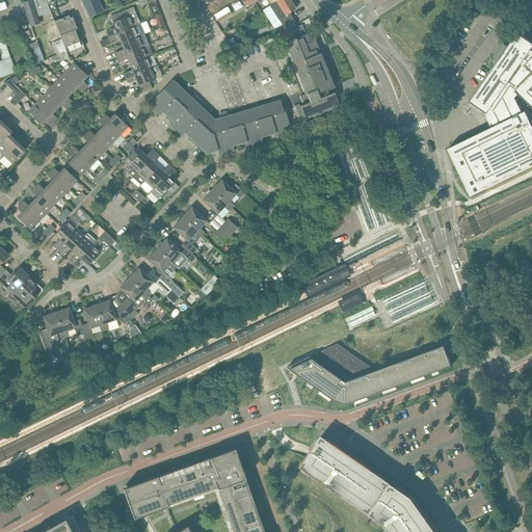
[(23,2),(31,27),(40,24),(37,17),(50,12),(50,11),(47,4),(46,0),(35,0),(32,1),(31,0),(31,1),(24,3),(23,2)]
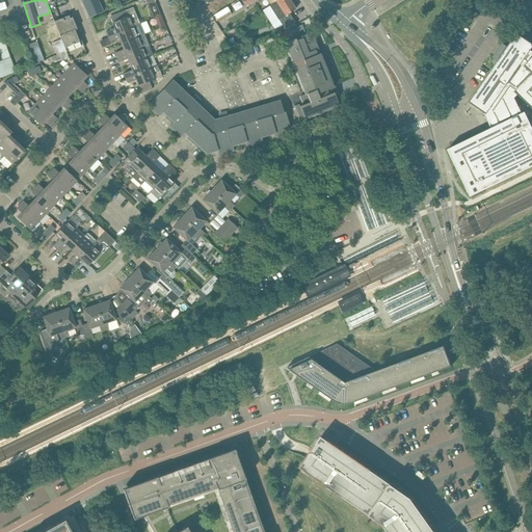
[(46,0),(47,4),(50,11),(56,9),(54,4),(53,2),(59,0),(46,0)]
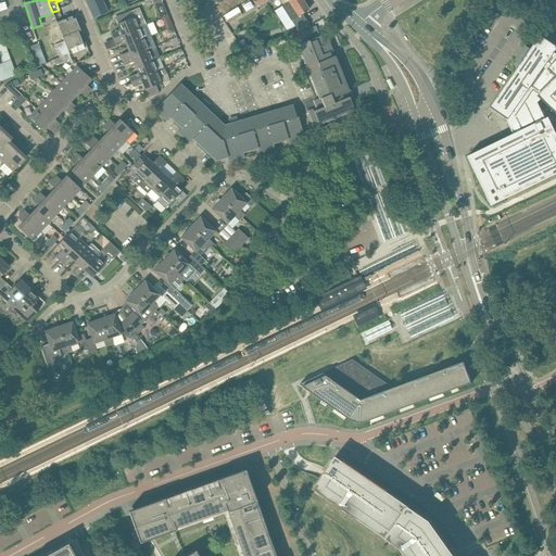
[(93,19),(108,12),(102,0),(86,0),(93,19)]
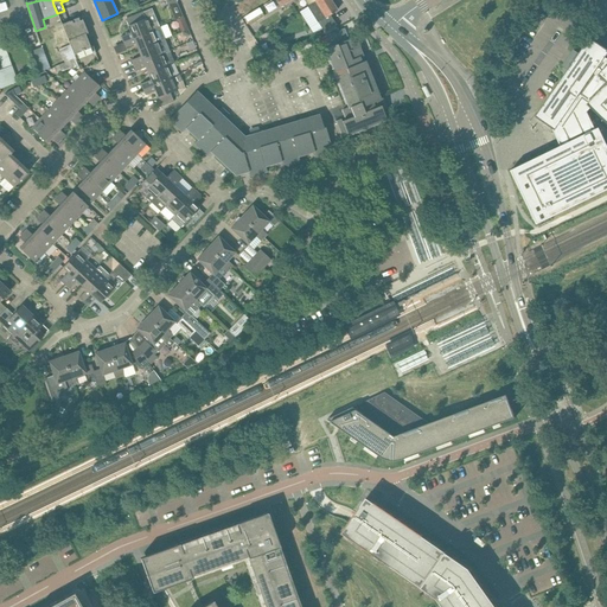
[(308,6),(307,7),(318,23),(320,21),(325,18),(327,17),(330,16),(337,11),(330,0),(318,0),(315,2),(308,6)]
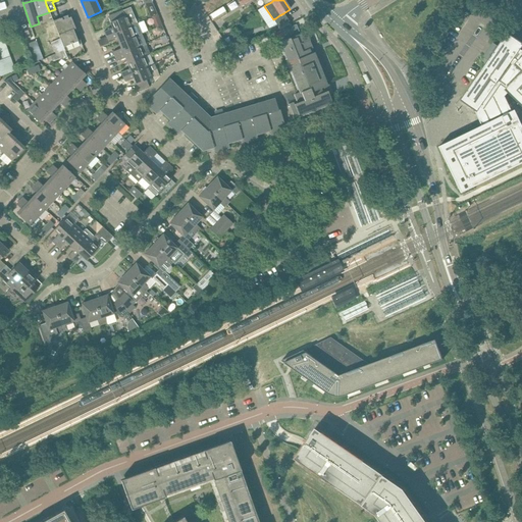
[(104,32),(106,37),(138,24),(131,7),(108,16),(112,28),(104,32)]
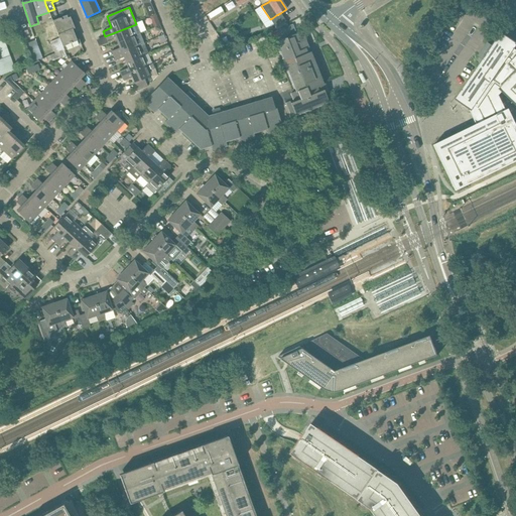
[(221,7),(208,15),(212,21),(225,14),(221,7)]
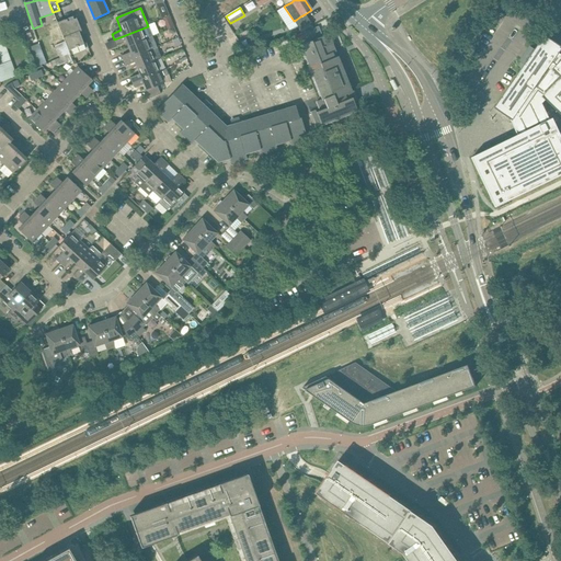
[(57,23),(69,55),(86,48),(80,35),(78,32),(81,31),(76,18),(76,19),(73,20),(72,18),(72,16),(57,23)]
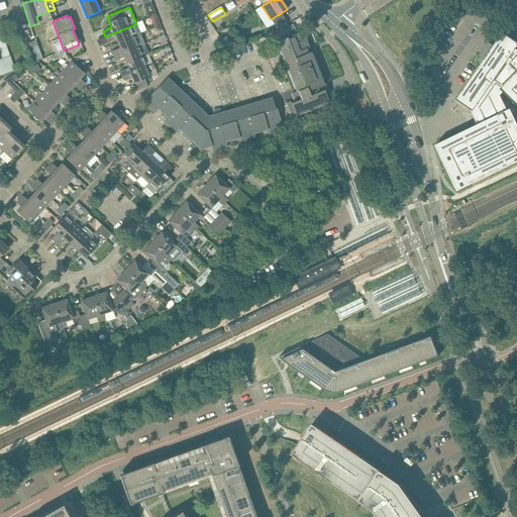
[(136,24),(105,36),(107,41),(115,37),(117,42),(140,33),(136,24)]
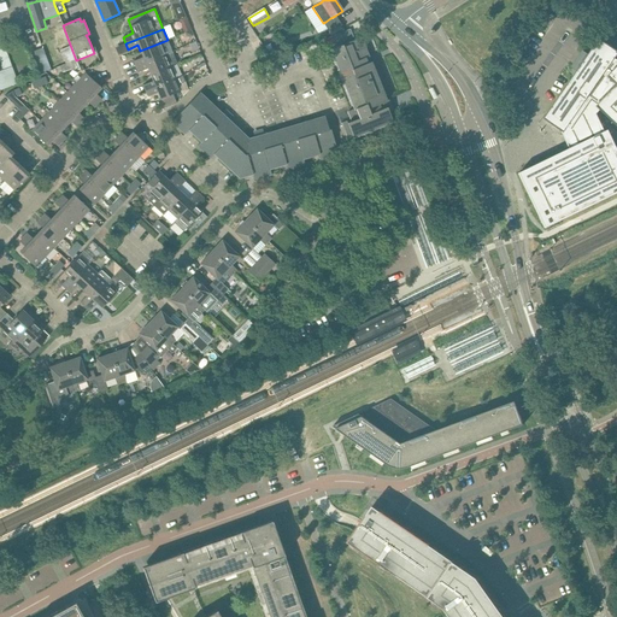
[(385,103),(387,101),(371,62),(366,64),(365,59),(369,57),(362,37),(348,42),(350,45),(344,47),(342,46),(330,51),(353,110),(348,112),(352,122),(347,123),(351,131),(345,134),(347,140),(353,137),(353,139),(393,122),(385,103)]
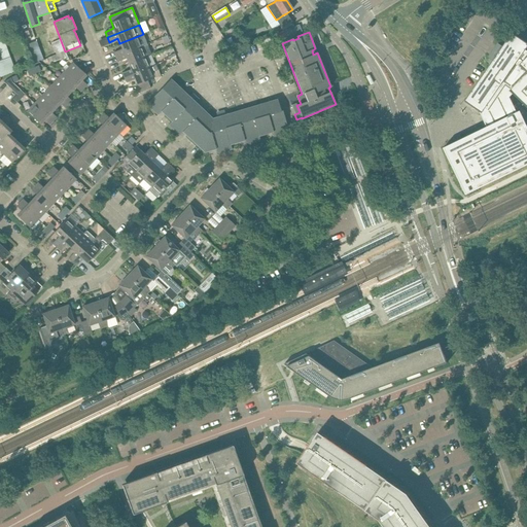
[(526,50),(526,49),(526,47),(526,42),(513,33),(464,101),(481,112),(480,112),(487,127),(444,148),(466,194),(526,164),(526,125),(520,111),(518,112),(510,97),(514,94),(526,106),(526,50)]
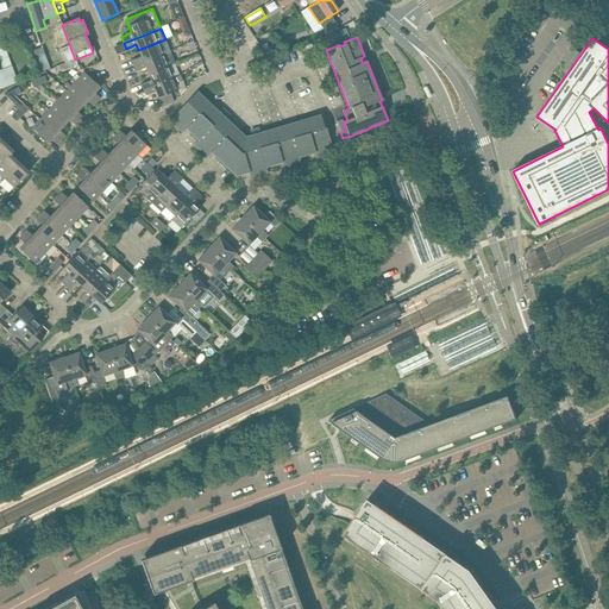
[(165,39),(138,50),(142,56),(131,61),(133,66),(170,51),(165,39)]
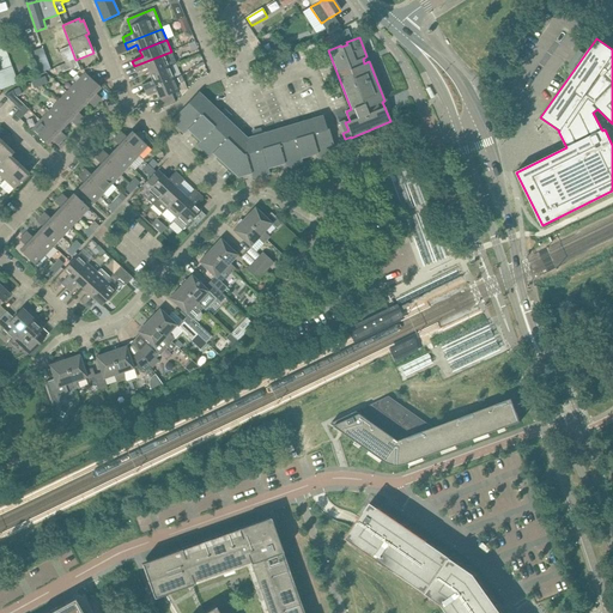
[(47,54),(46,55),(52,68),(52,67),(73,58),(73,59),(74,59),(70,46),(68,46),(68,47),(47,55),(47,54)]
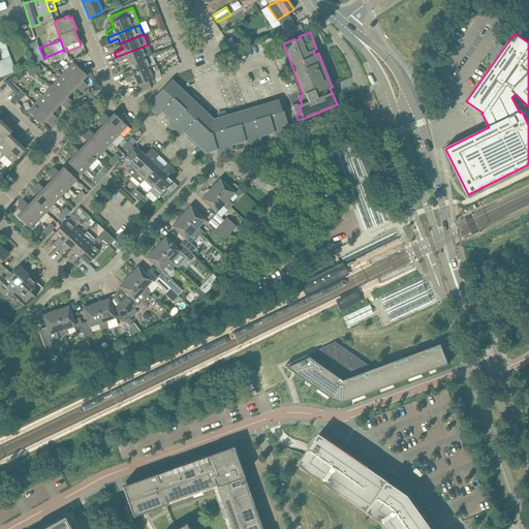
[(230,44),(232,49),(248,43),(246,39),(230,44)]
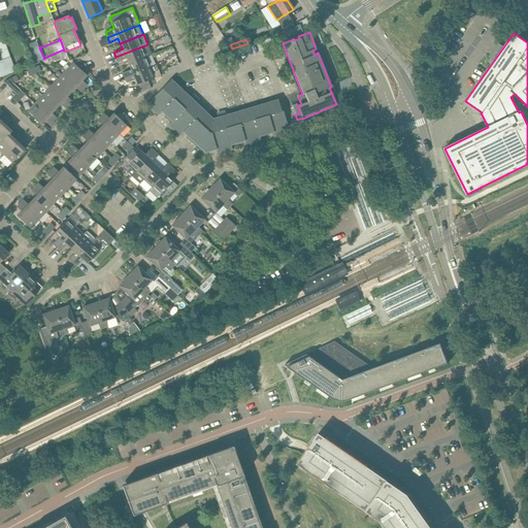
[(147,44),(116,57),(118,62),(127,59),(129,64),(145,57),(152,55),(150,51),(147,44)]
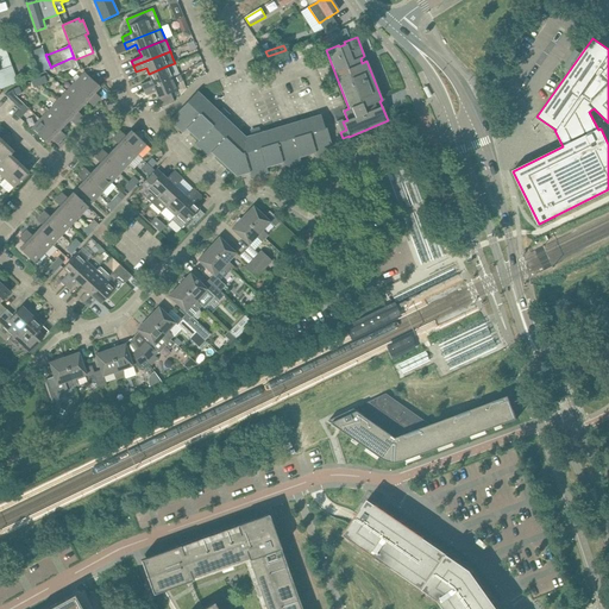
[(54,69),(55,71),(57,75),(70,69),(67,63),(54,69)]
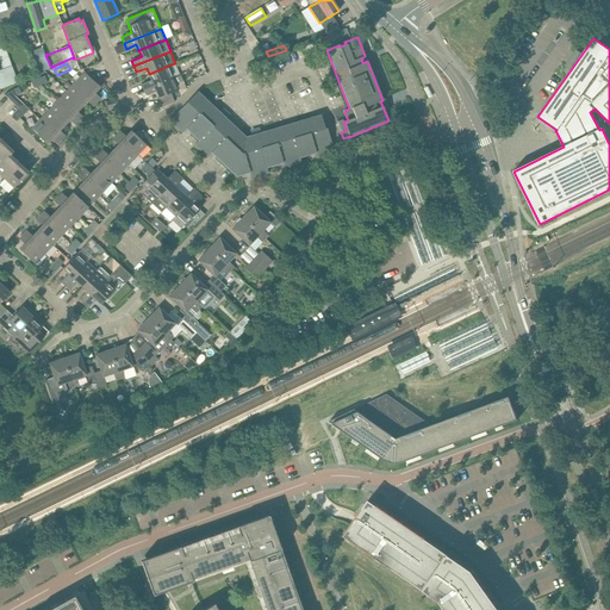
[(173,78),(168,66),(149,74),(151,80),(142,85),(144,89),(173,78)]
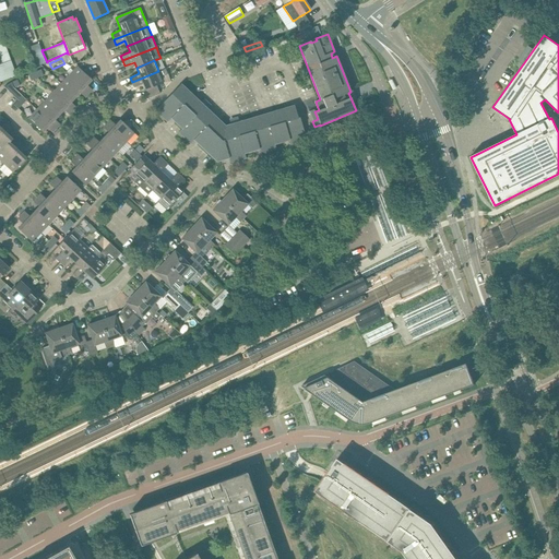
[(0,63),(0,80),(14,75),(10,61),(0,63)]
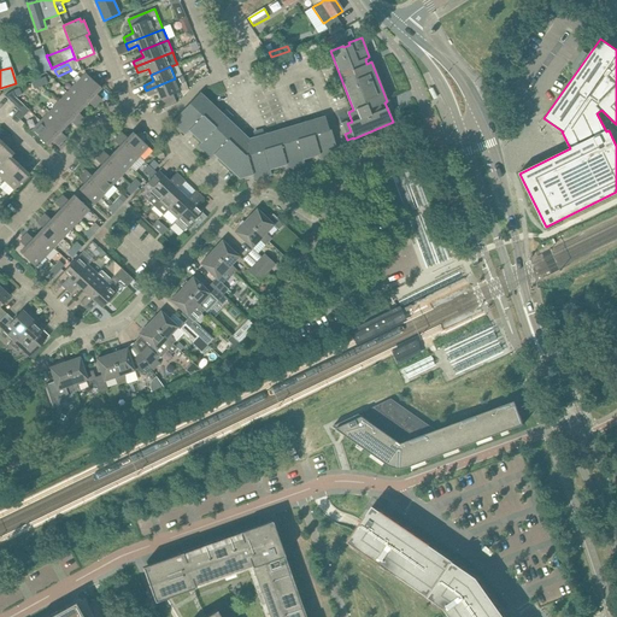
[(77,83),(98,104),(101,100),(95,94),(101,88),(86,74),(77,83)]
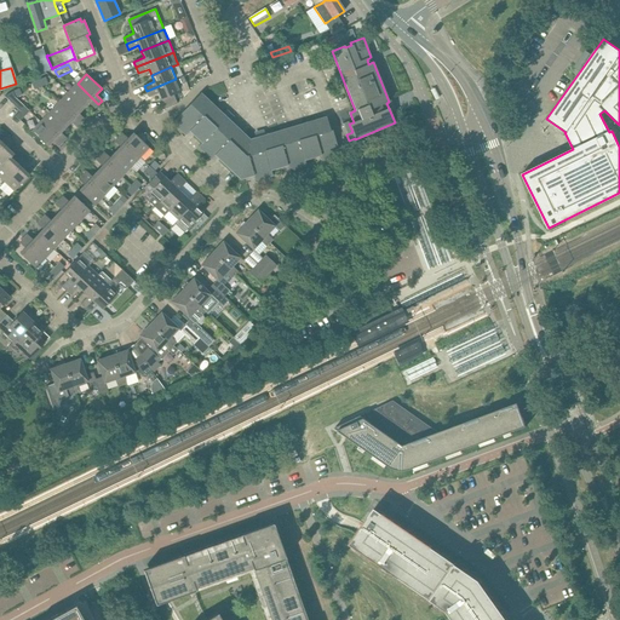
[(176,79),(147,91),(149,97),(159,93),(165,109),(177,104),(173,96),(182,92),(179,86),(185,82),(183,76),(176,79)]
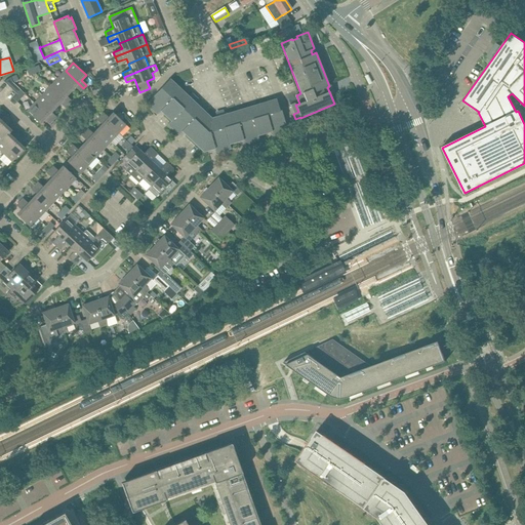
[(38,66),(27,71),(29,76),(40,71),(38,66)]
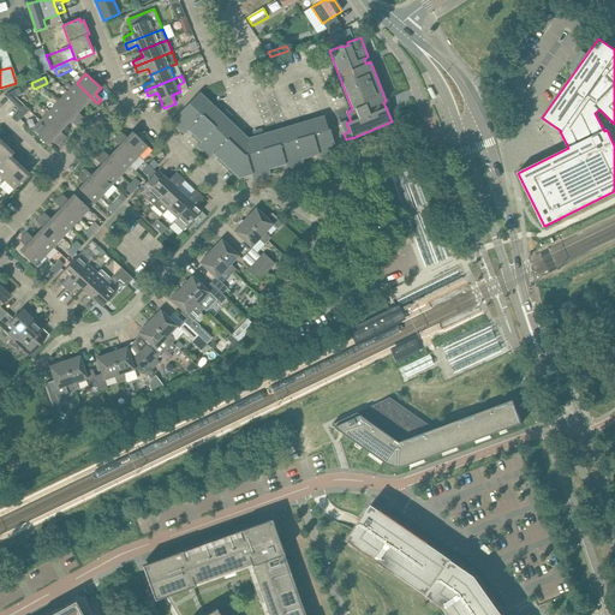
[(94,107),(97,103),(77,83),(67,91),(83,107),(88,101),(94,107)]
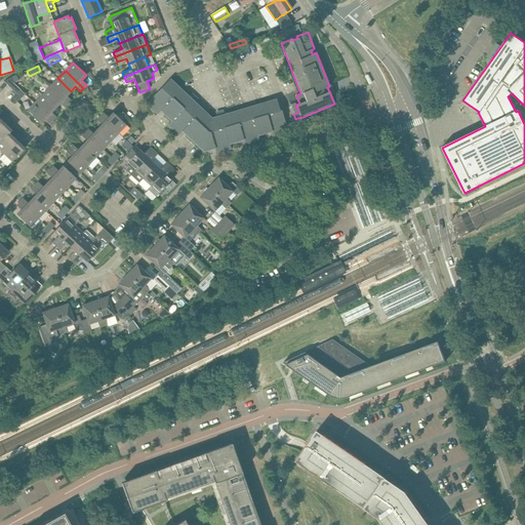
[(66,96),(71,91),(57,78),(50,86),(68,105),(71,102),(66,96)]
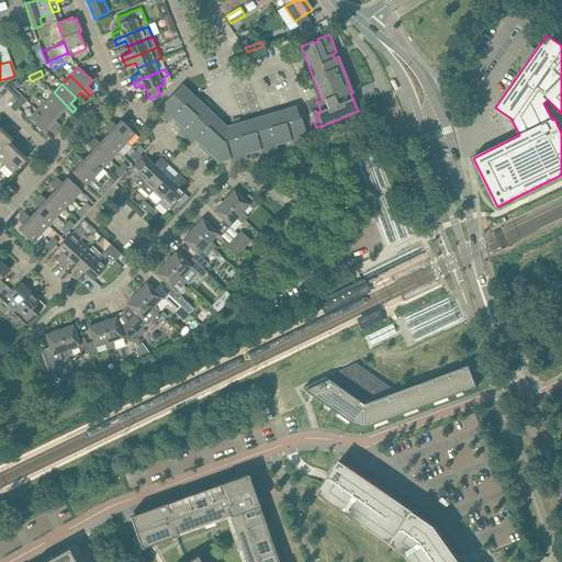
[(202,103),(181,85),(163,104),(156,111),(168,123),(172,119),(176,123),(183,130),(184,128),(209,103),(205,100),(202,103)]
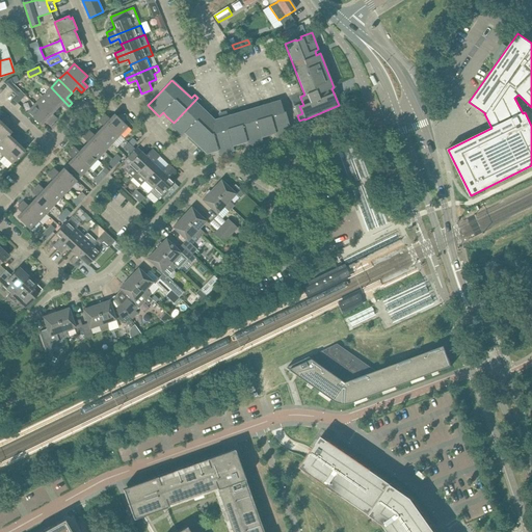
[(43,96),(56,109),(61,104),(65,108),(69,106),(51,87),(43,96)]
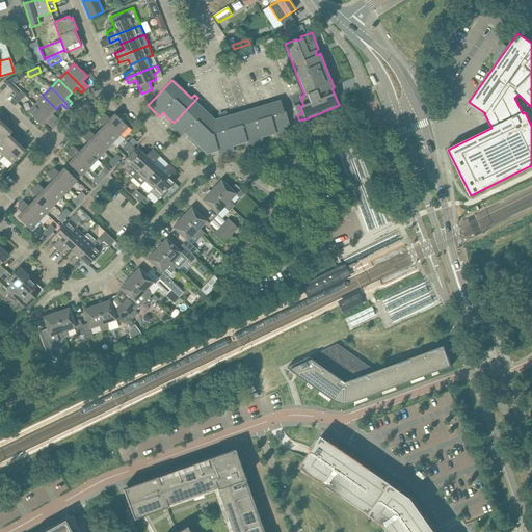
[(35,104),(53,122),(56,118),(51,114),(56,109),(43,96),(35,104)]
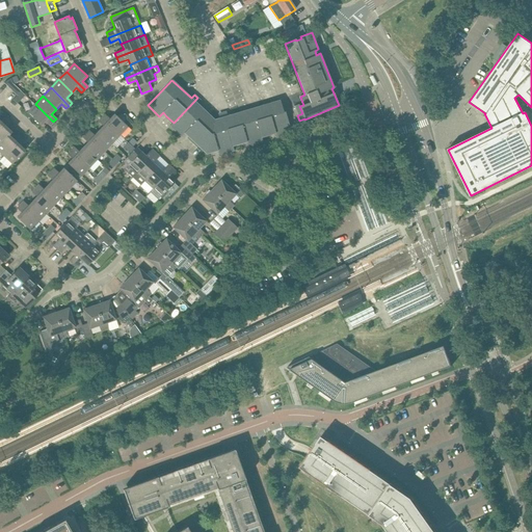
[(171,125),(169,126),(181,137),(185,133),(188,137),(193,141),(214,121),(197,104),(197,103),(201,101),(197,98),(175,122),(174,123),(171,125)]
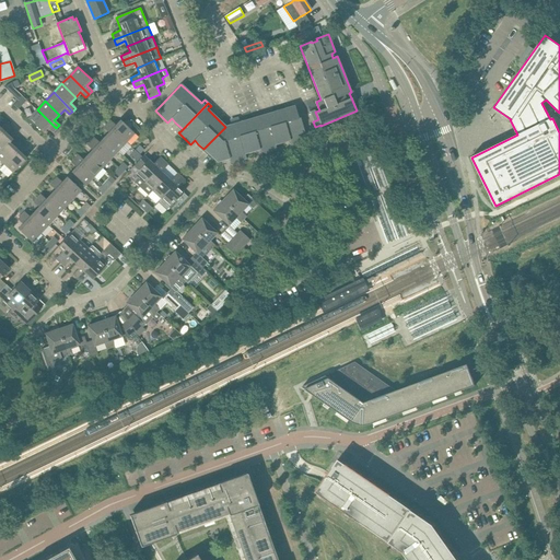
[(282,142),(284,142),(289,140),(291,146),(307,140),(305,136),(300,117),(298,118),(294,106),(284,109),(266,115),(275,144),(282,142)]
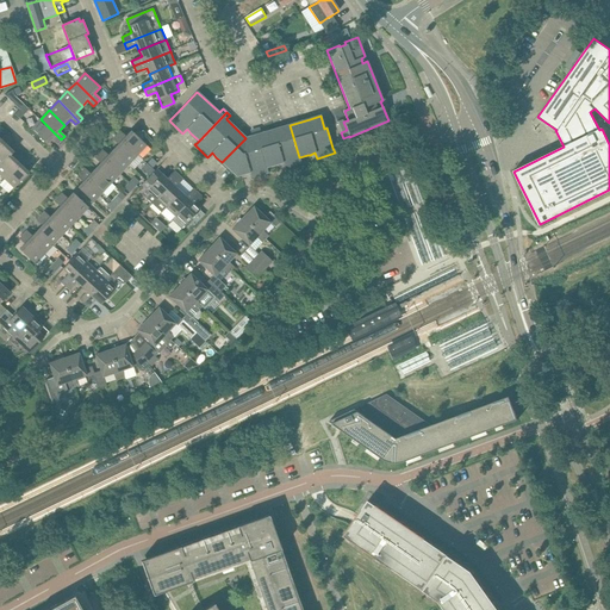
[(58,143),(61,139),(41,119),(31,130),(47,144),(53,138),(58,143)]
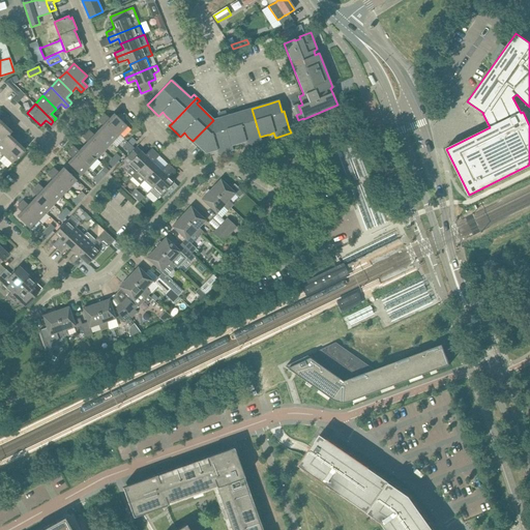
[(245,141),(246,146),(255,144),(262,142),(260,137),(252,109),(230,115),(227,116),(226,112),(222,113),(231,146),(232,146),(238,143),(240,143),(245,141)]
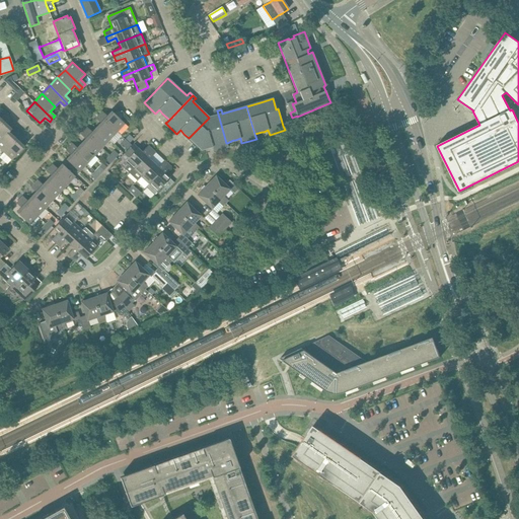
[(221,149),(228,147),(227,143),(226,143),(217,110),(213,112),(214,116),(209,118),(189,138),(202,150),(205,149),(212,147),(214,151),(221,149)]
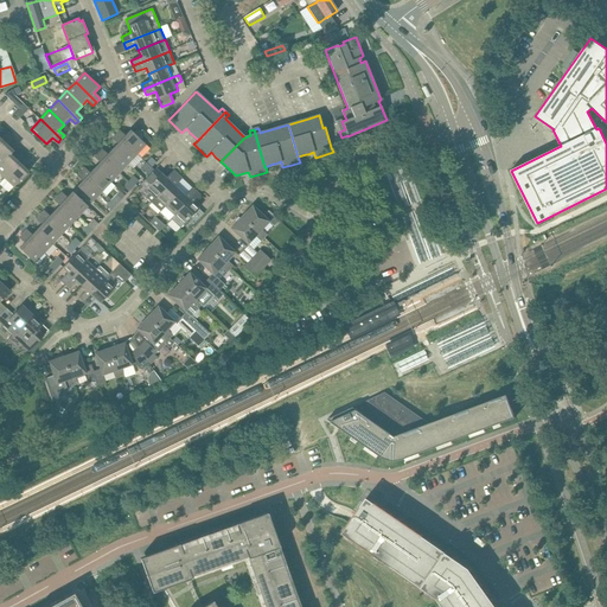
[(116,134),(136,154),(146,145),(131,131),(125,136),(119,132),(116,134)]
